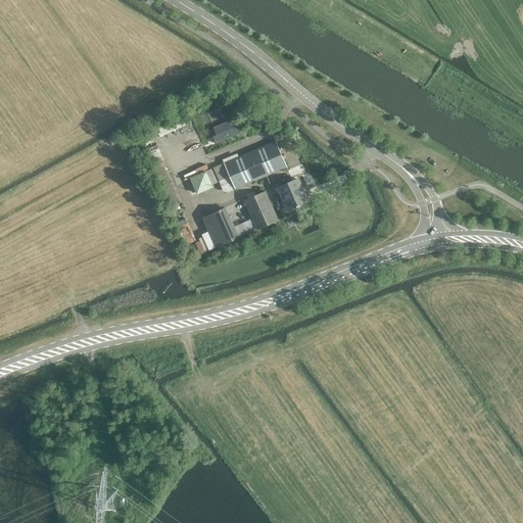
[(235,119),(214,128),(217,135),(220,143),(241,134),(235,119)]
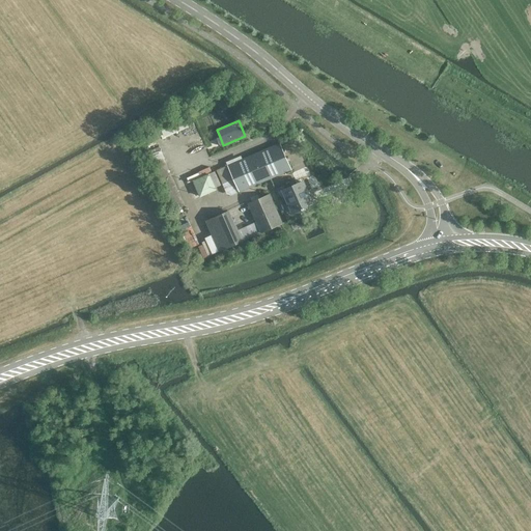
[(289,169),(279,144),(228,166),(239,191),(289,169)]
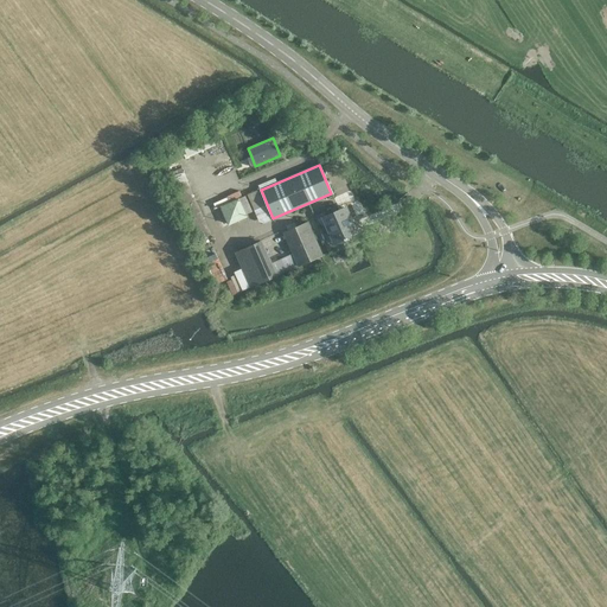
[(183,166),(171,171),(176,184),(187,179),(183,166)]
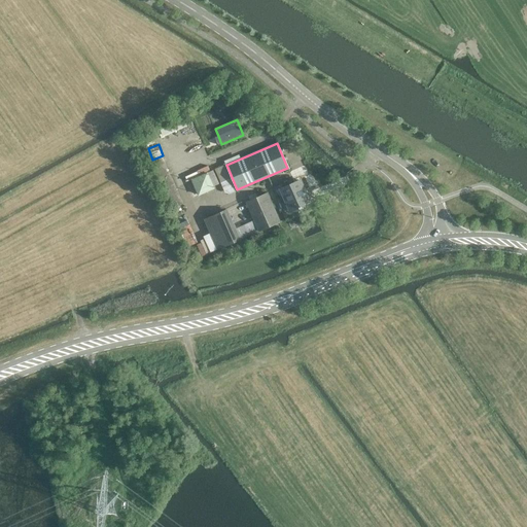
[(205,160),(202,152),(187,159),(190,166),(205,160)]
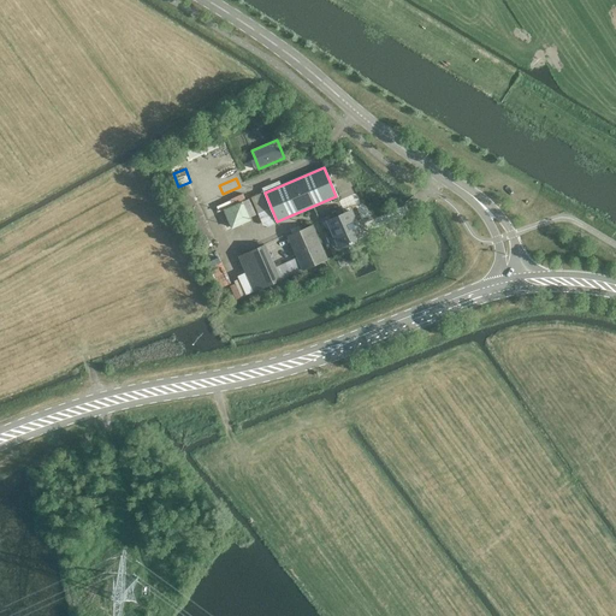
[(250,219),(242,202),(225,209),(234,227),(250,219)]
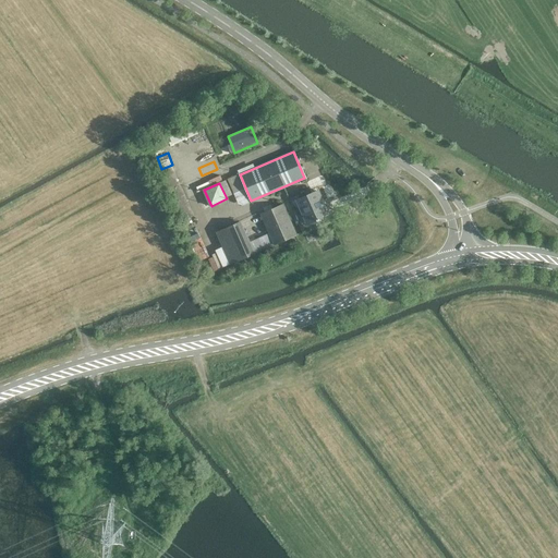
[(317,192),(312,194),(299,199),(307,222),(326,216),(317,192)]
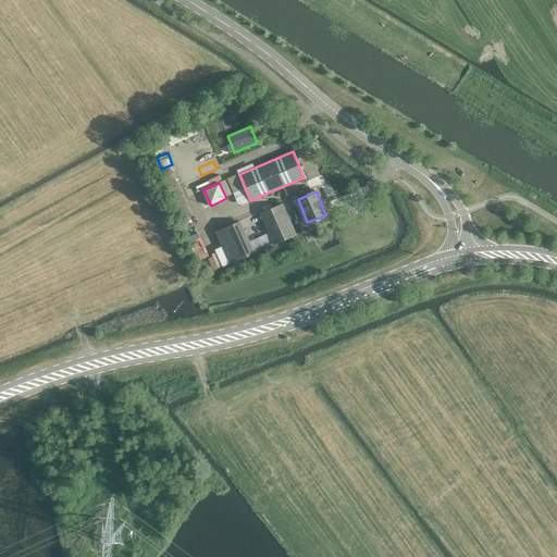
[(283,203),(261,213),(274,244),(296,234),(283,203)]
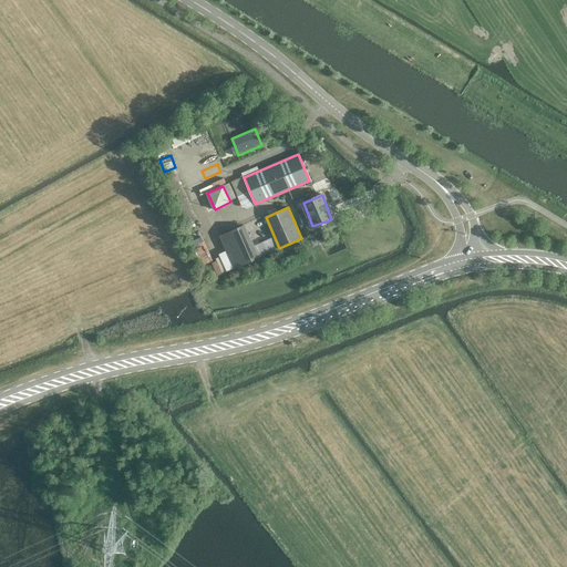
[(220,235),(229,255),(234,267),(256,257),(243,226),(220,235)]
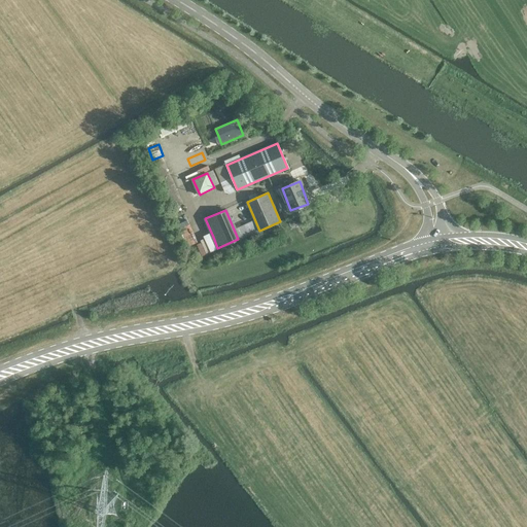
All buildings are outlined.
